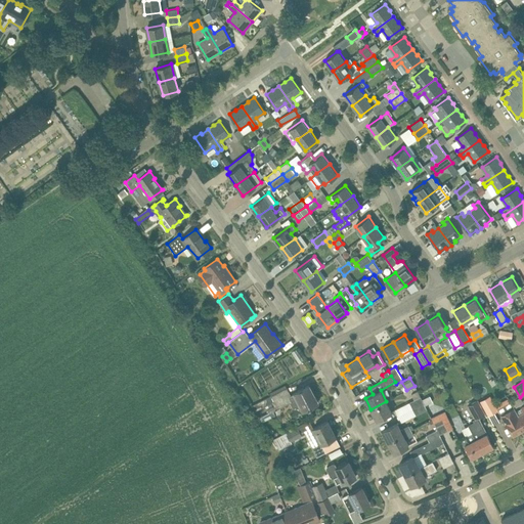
[(284,389),(271,395),(278,408),(298,399),(303,409),(308,407),(309,408),(311,407),(311,406),(318,402),(309,385),(295,392),(295,393),(288,397),(284,389)]
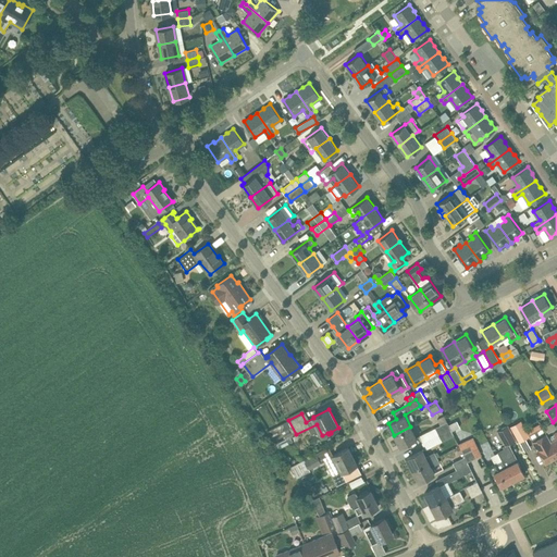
[(422,443),(438,434),(450,429),(444,416),(437,419),(441,424),(419,435),(422,443)]
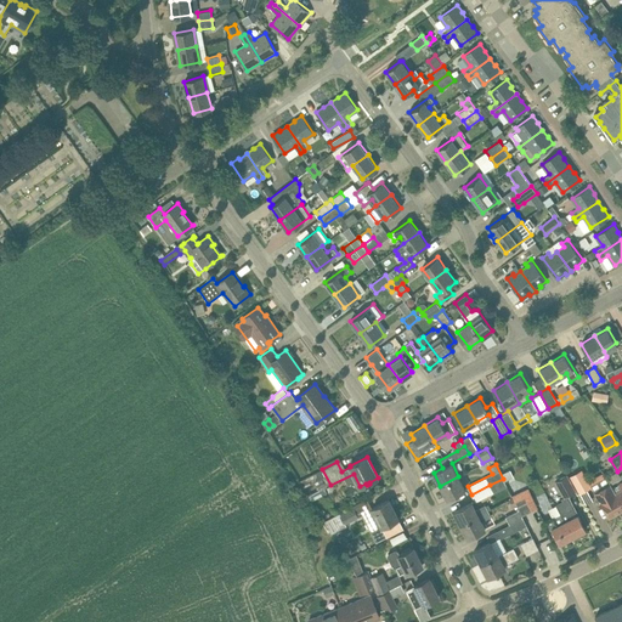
[(571,476),(581,492),(592,486),(582,469),(571,476)]
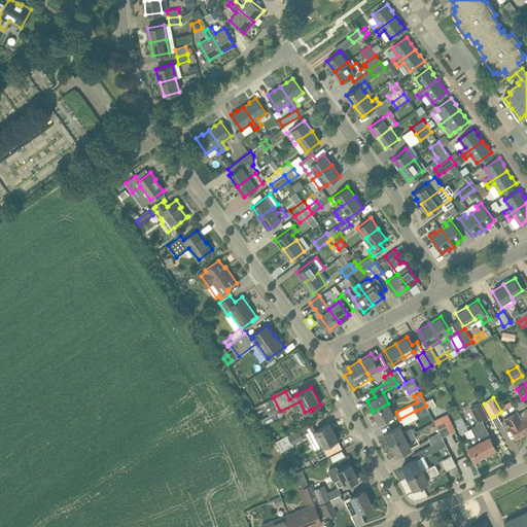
[(432,398),(424,401),(426,405),(426,406),(427,408),(435,403),(432,398)]
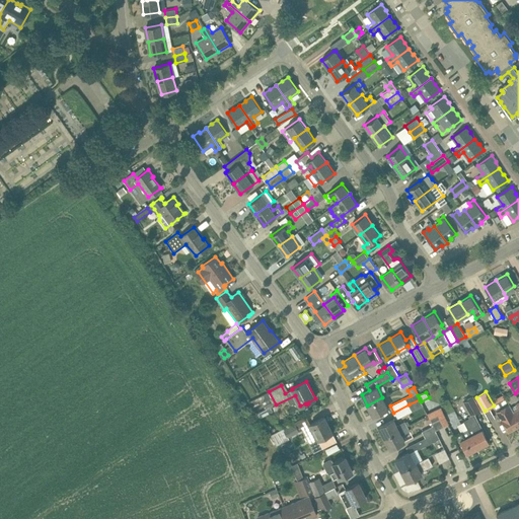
[(463,421),(467,429),(477,447),(489,442),(473,413),(480,410),(473,395),(463,401),(470,415),(468,416),(469,418),(463,421)]
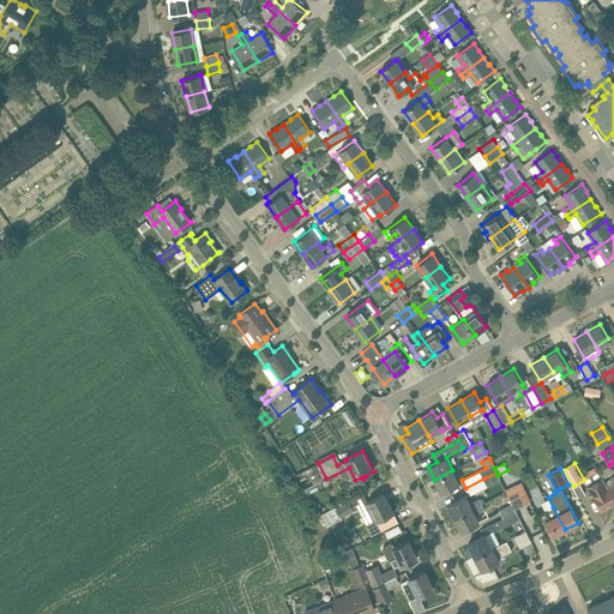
[(434,480),(441,492),(459,483),(452,470),(434,480)]
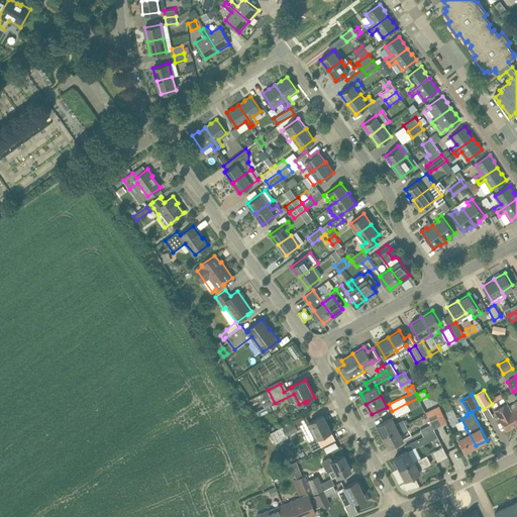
[(407,403),(410,409),(421,404),(418,398),(407,403)]
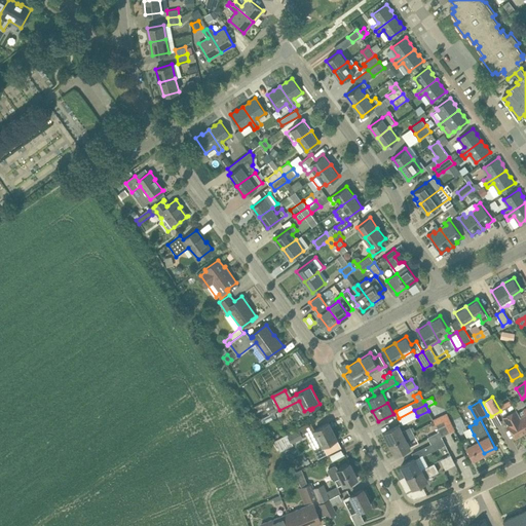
[(525,426),(520,416),(517,410),(515,407),(515,408),(510,410),(509,413),(502,416),(504,420),(505,420),(515,438),(525,430),(525,426)]
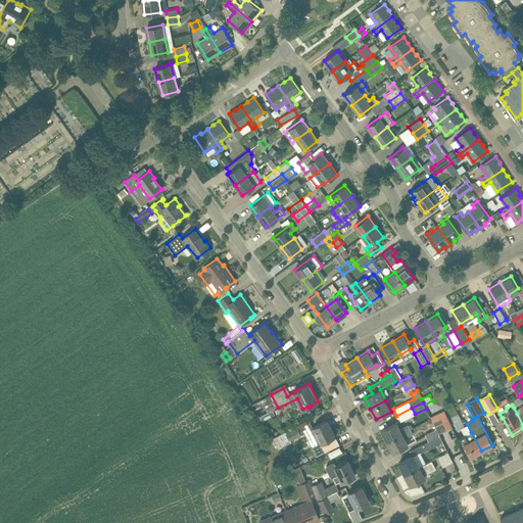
[(440,418),(432,422),(436,429),(438,434),(446,430),(440,418)]
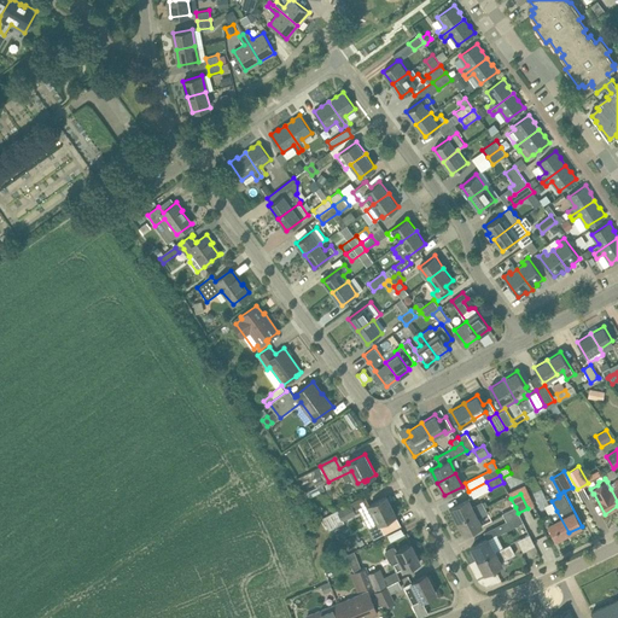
[(369,505),(362,509),(367,518),(374,514),(379,523),(396,514),(386,496),(369,505)]
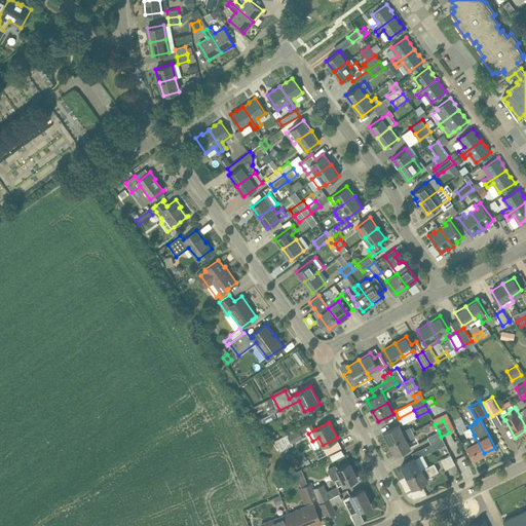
[(383,433),(389,444),(413,431),(410,426),(402,431),(399,424),(383,433)]
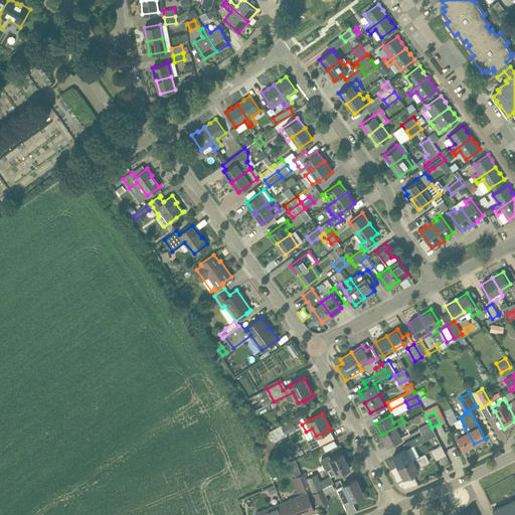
[(281,424),(269,431),(275,442),(287,436),(286,433),(296,427),(292,419),(282,425),(281,424)]
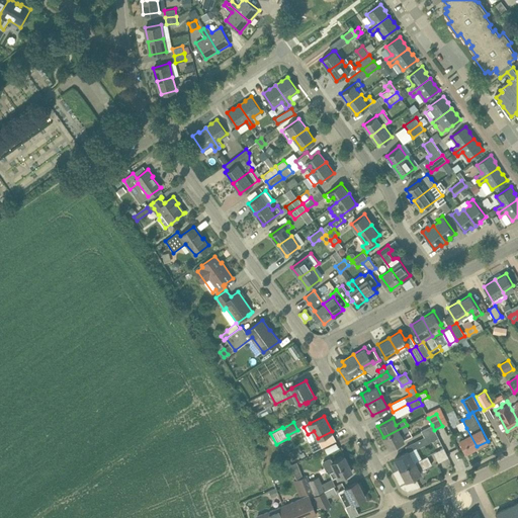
[(383,437),(390,448),(404,440),(401,434),(409,430),(407,425),(383,437)]
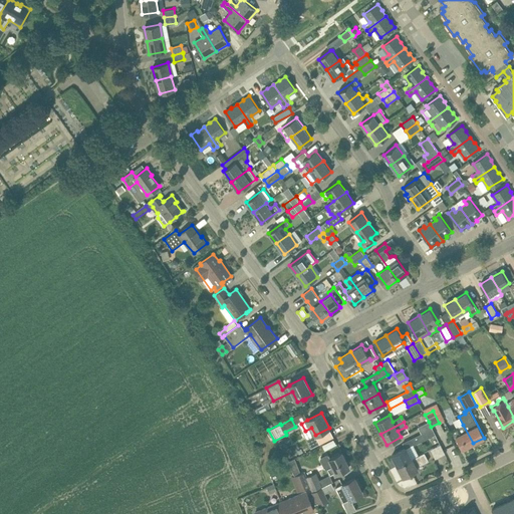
[(418,427),(421,433),(432,428),(431,427),(429,422),(418,427)]
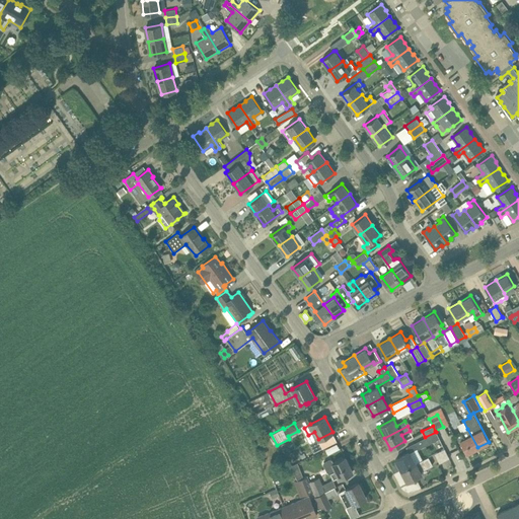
[(477,447),(467,429),(453,436),(459,448),(463,447),(466,453),(477,447)]
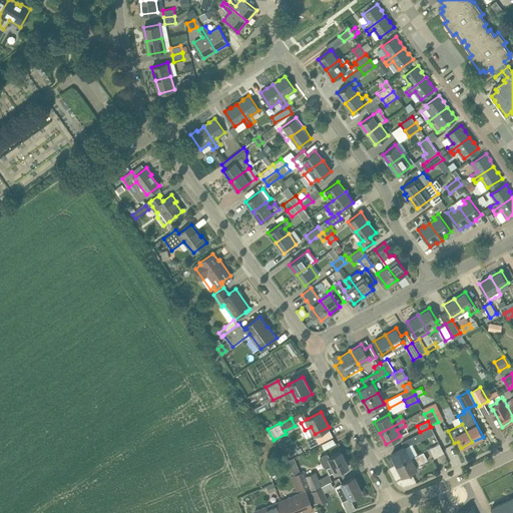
[(410,438),(413,444),(434,433),(431,427),(420,432),(410,438)]
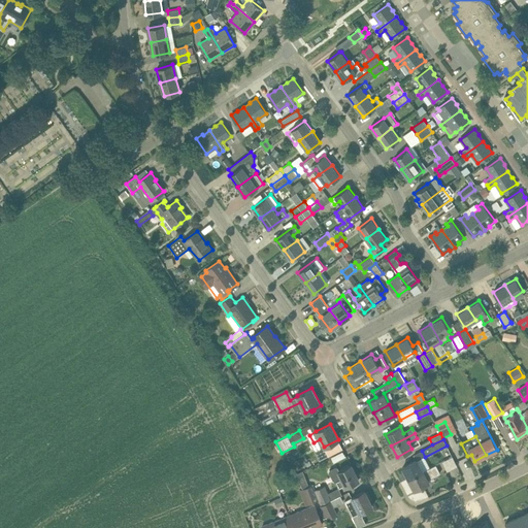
[(442,461),(447,471),(457,466),(452,456),(442,461)]
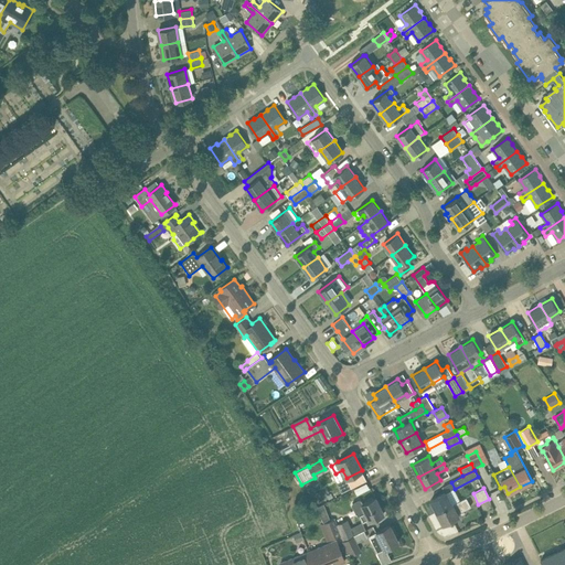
[(430,500),(437,512),(452,503),(447,492),(430,500)]
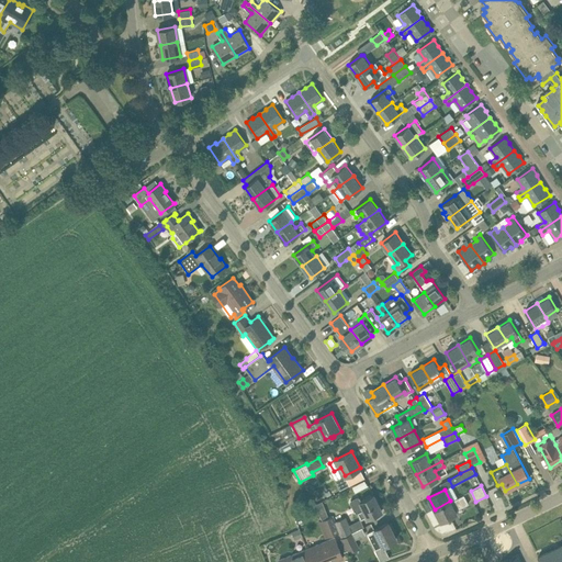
[(373,494),(361,501),(359,497),(357,497),(350,501),(350,503),(355,512),(357,512),(360,519),(367,516),(368,517),(382,510),(373,494)]
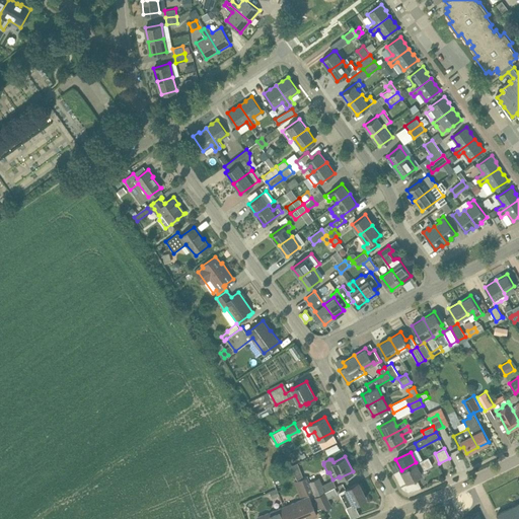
[(401,470),(406,482),(422,473),(421,471),(433,464),(428,456),(416,462),(401,470)]
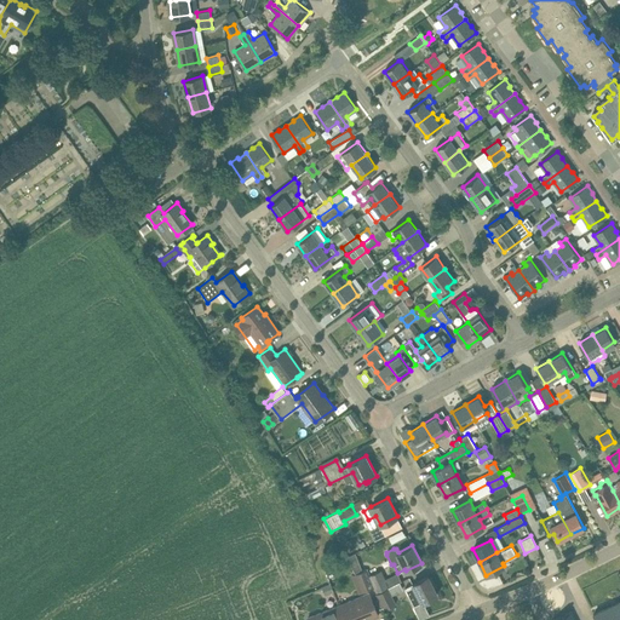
[(351,575),(359,593),(374,587),(369,575),(367,569),(351,575)]
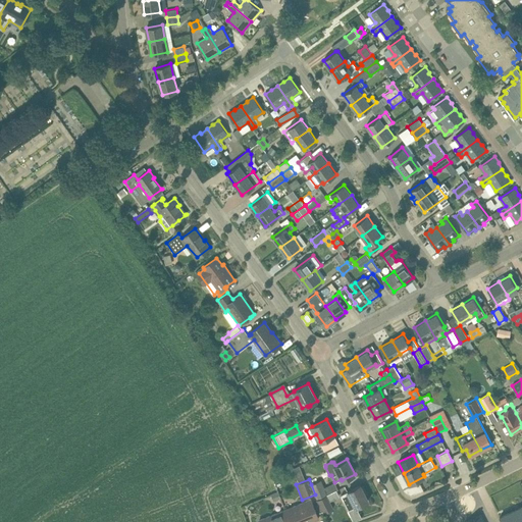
[(315,494),(317,500),(327,494),(321,480),(311,484),(315,494)]
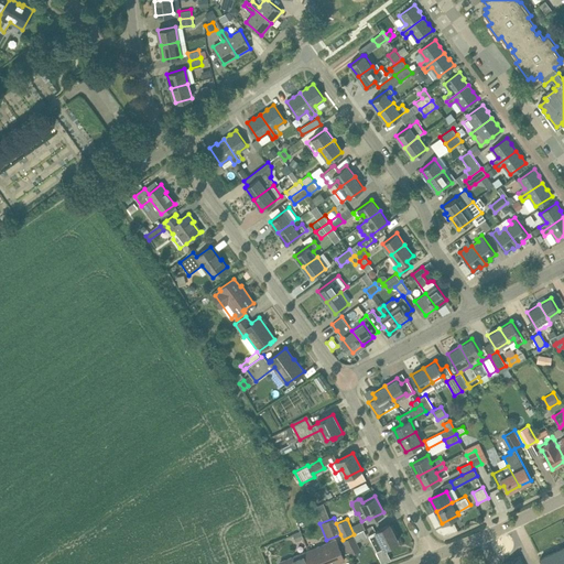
[(368,534),(377,551),(383,548),(398,541),(389,523),(368,534)]
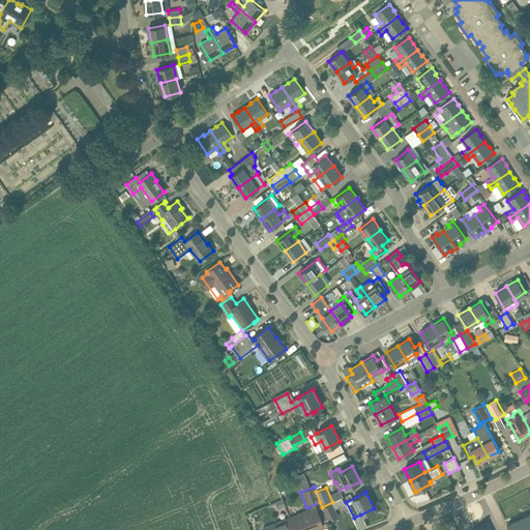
[(339,516),(332,502),(322,507),(328,521),(339,516)]
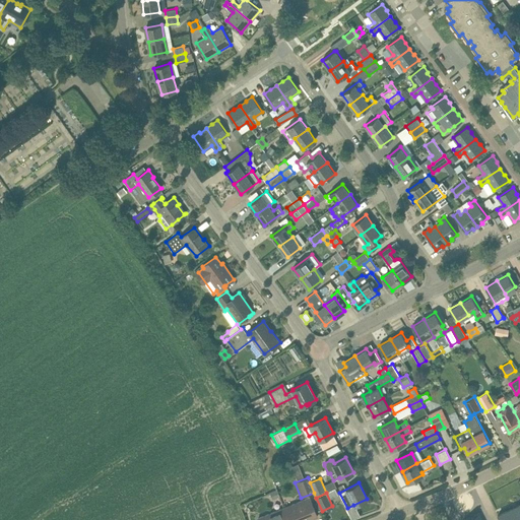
[(310,498),(284,508),(289,519),(302,519),(310,517),(311,519),(318,516),(310,498)]
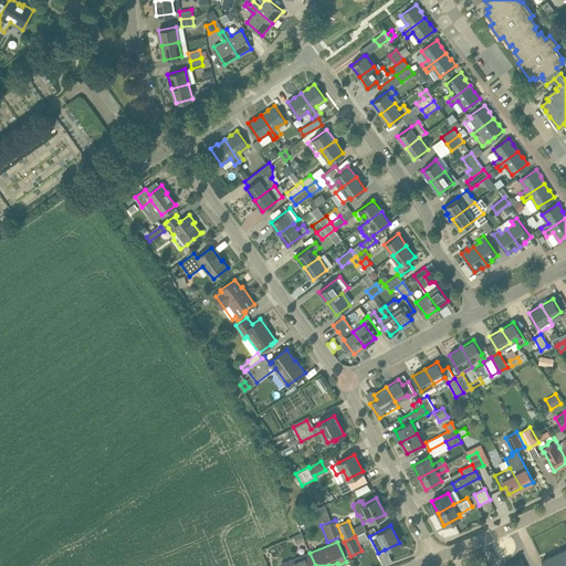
[(565,565),(565,548),(542,561),(544,565),(557,565),(561,565),(565,565)]
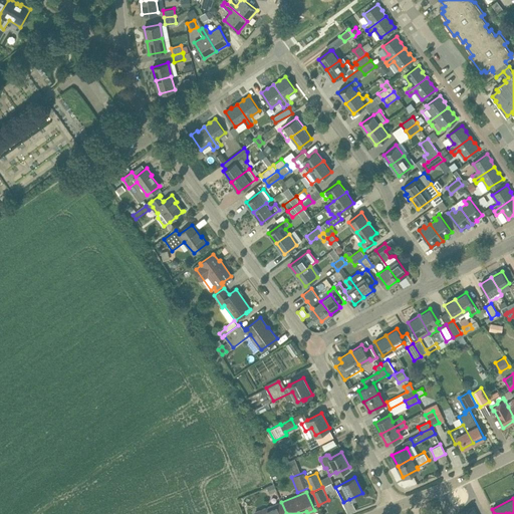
[(286,513),(281,502),(255,513),(286,513)]
